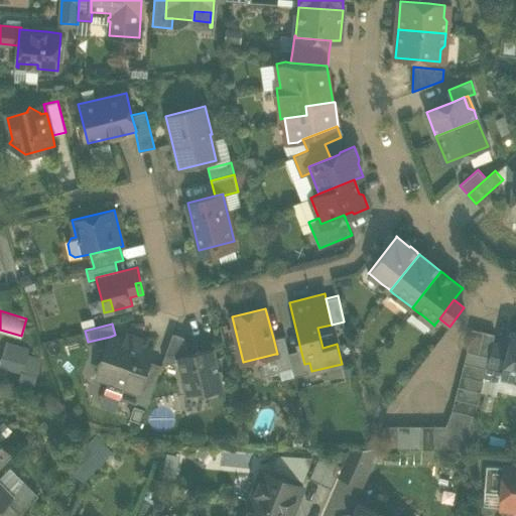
[(467,351),(489,356),(494,334),(472,328),(467,351)]
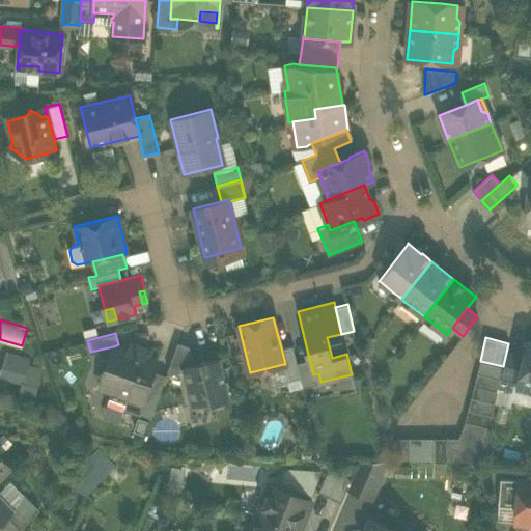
[(515,386),(530,390),(530,340),(527,340),(524,355),(518,380),(515,386)]
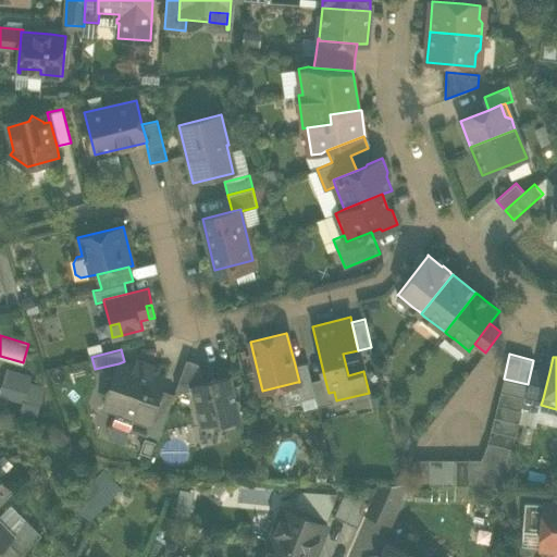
[(176,388),(184,391),(193,388),(192,384),(203,381),(199,363),(187,359),(176,388)]
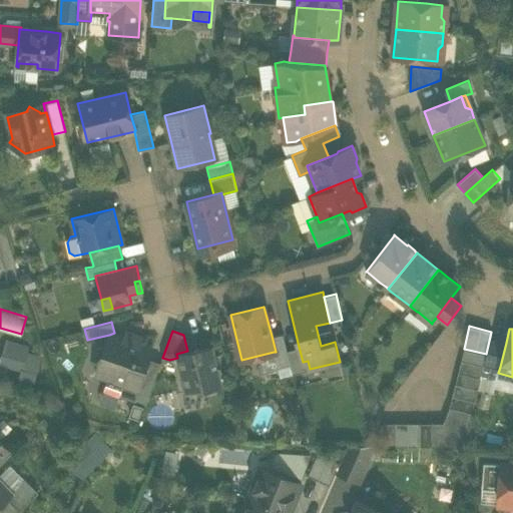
[(124,383),(138,389),(152,351),(149,346),(141,343),(138,344),(124,339),(122,336),(114,333),(109,335),(97,370),(99,375),(108,378),(113,376),(121,378),(124,383)]
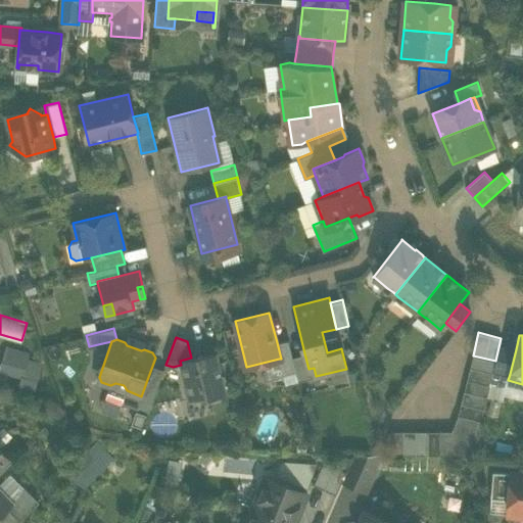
[(283,374),(296,371),(293,357),(288,339),(277,342),(281,359),(279,359),(283,374)]
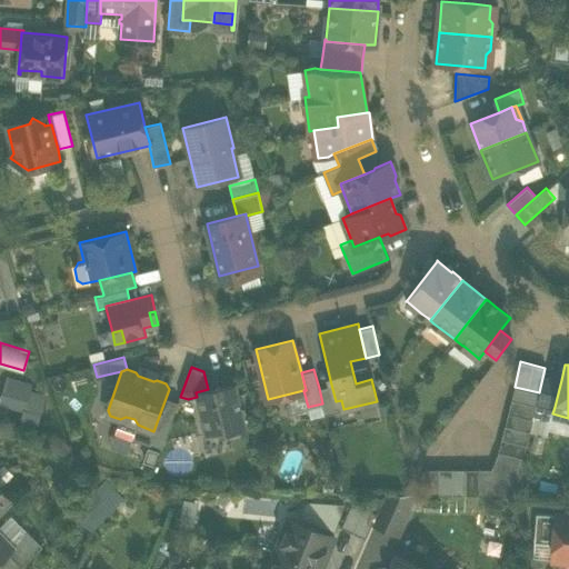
[(0,385),(0,400),(22,408),(18,419),(36,426),(46,396),(28,389),(31,382),(5,373),(0,385)]
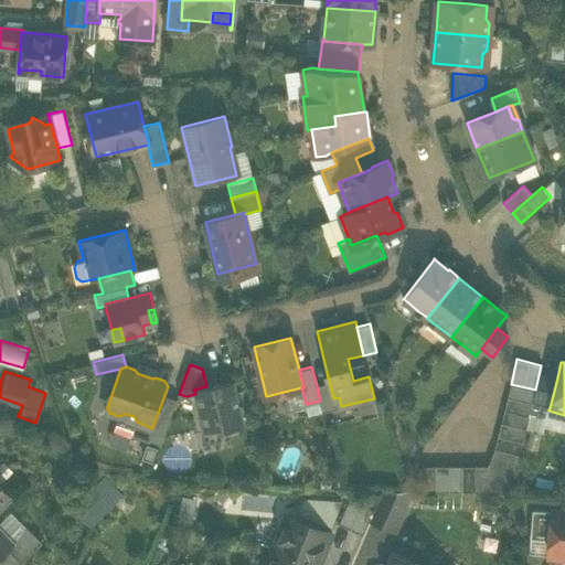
[(540,373),(536,391),(530,412),(543,415),(545,402),(551,404),(557,377),(540,373)]
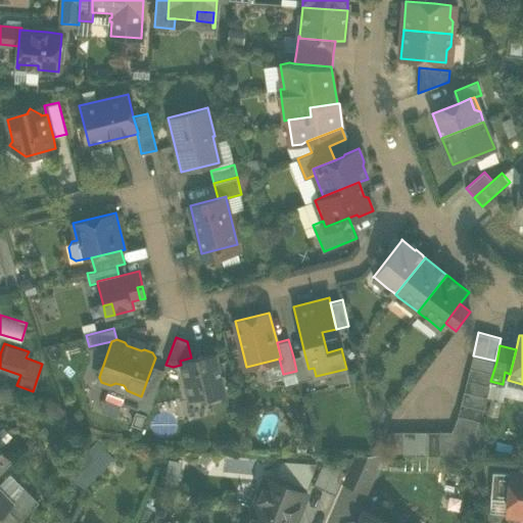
[(202,395),(203,399),(226,393),(216,351),(191,358),(180,361),(181,365),(189,398),(202,395)]
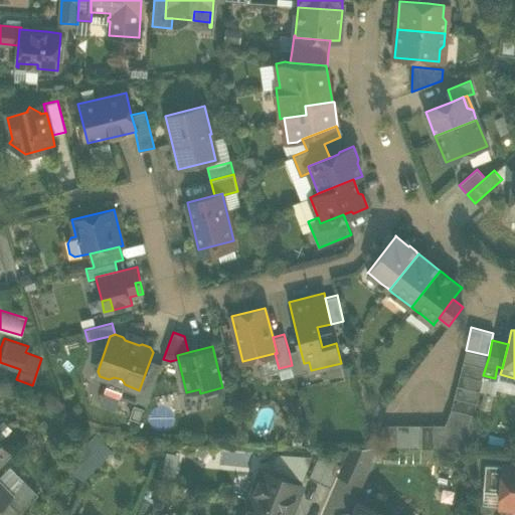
[(300,348),(289,351),(292,365),(294,374),(311,370),(309,362),(304,363),(300,348)]
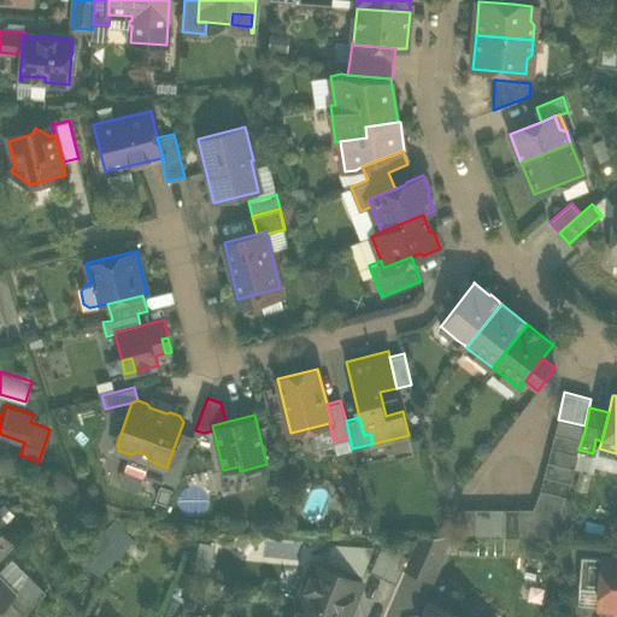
[(558,419),(540,489),(568,495),(579,450),(586,427),(585,425),(558,419)]
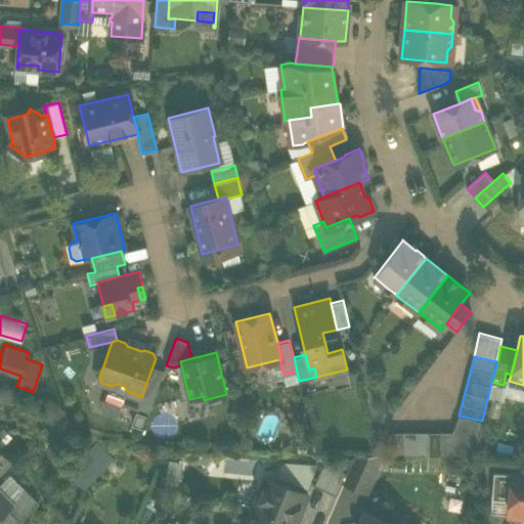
[(452,431),(441,431),(441,454),(460,455),(472,457),(482,421),(459,416),(452,431)]
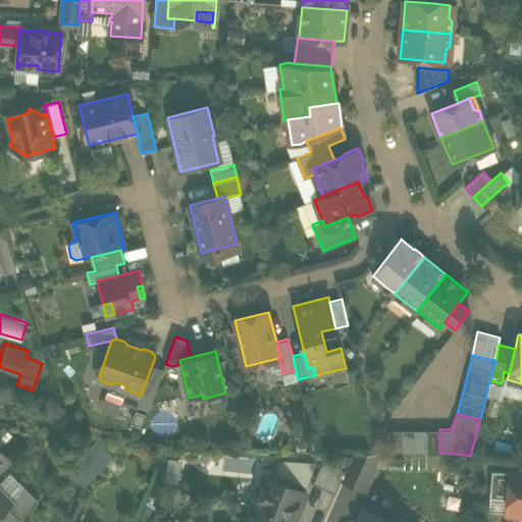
[(390,453),(439,453),(439,429),(390,429),(390,453)]
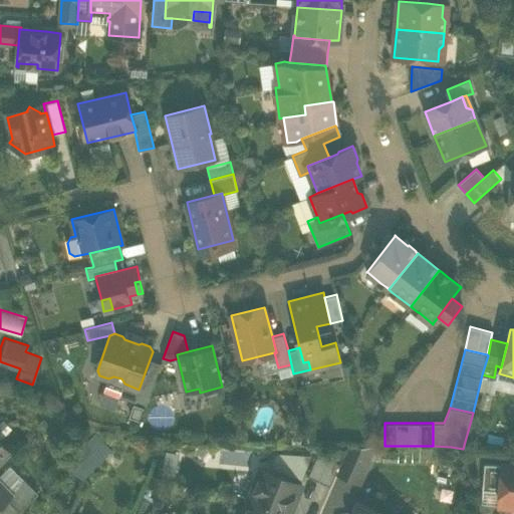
[(66,465),(82,480),(111,450),(95,435),(66,465)]
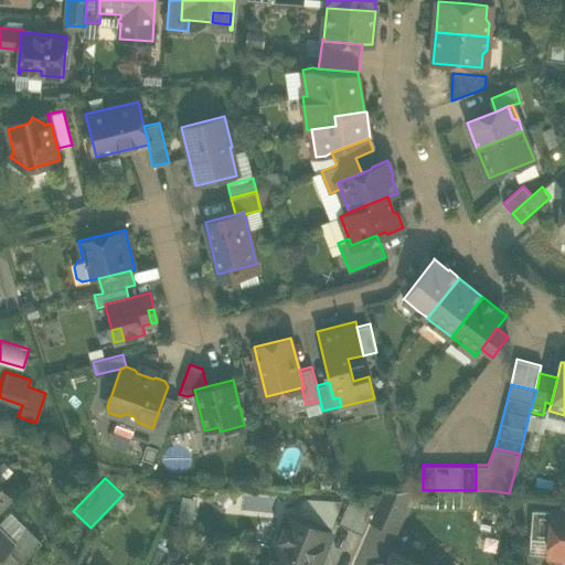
[(0,556),(7,550),(12,544),(11,543),(0,532),(0,507),(10,497),(0,487),(0,556)]
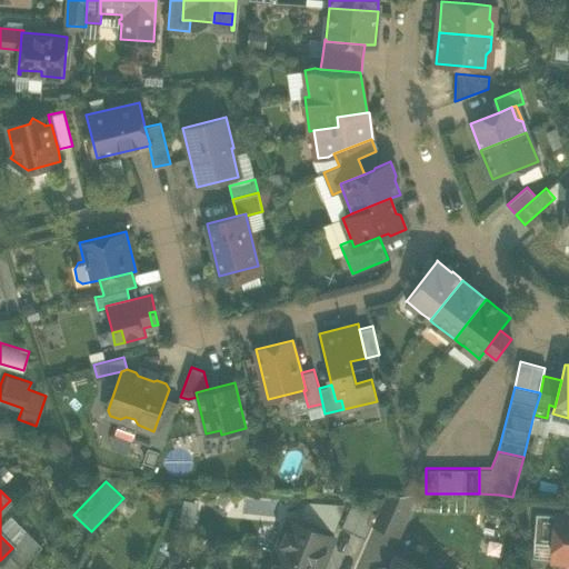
[(372,523),(398,536),(416,495),(386,493),(372,522),(372,523)]
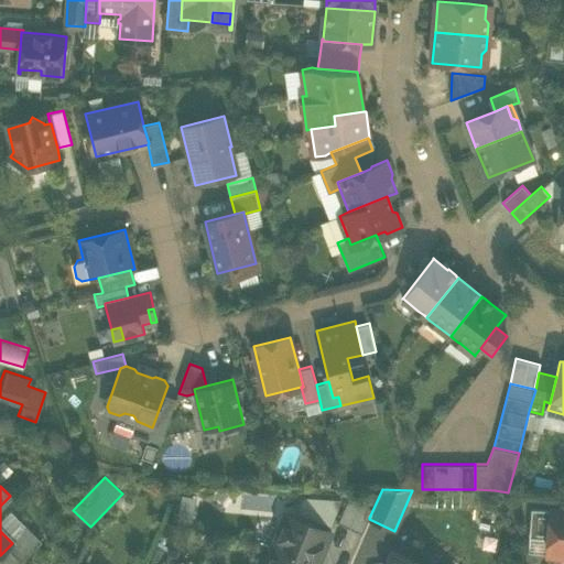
[(304,497),(299,511),(332,525),(342,499),(304,497)]
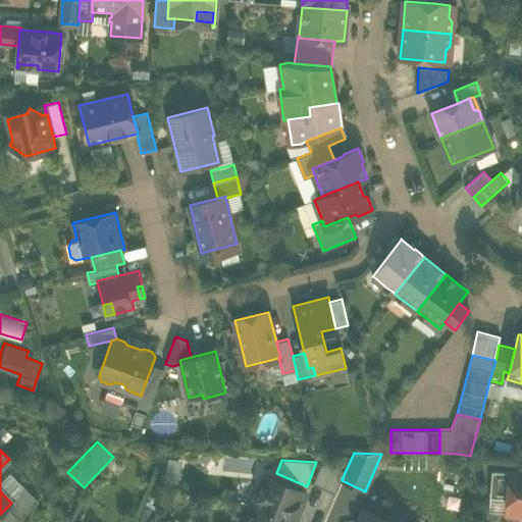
[(313,483),(335,493),(346,471),(323,462),(313,483)]
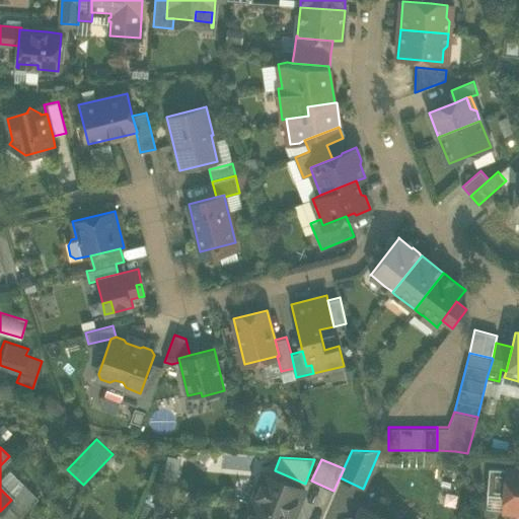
[(489,466),(487,494),(506,496),(508,468),(489,466)]
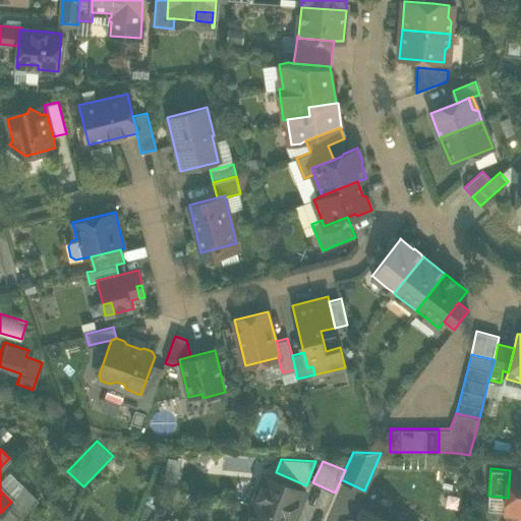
[(507,511),(520,512),(520,471),(510,470),(508,498),(507,511)]
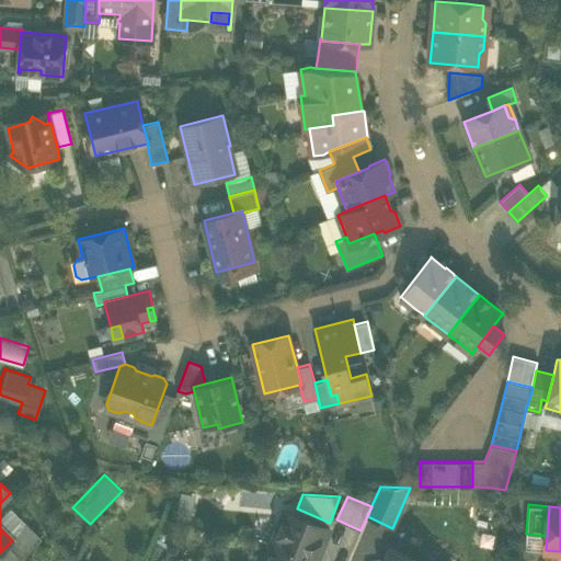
[(285,511),(272,544),(315,560),(316,560),(329,529),(285,511)]
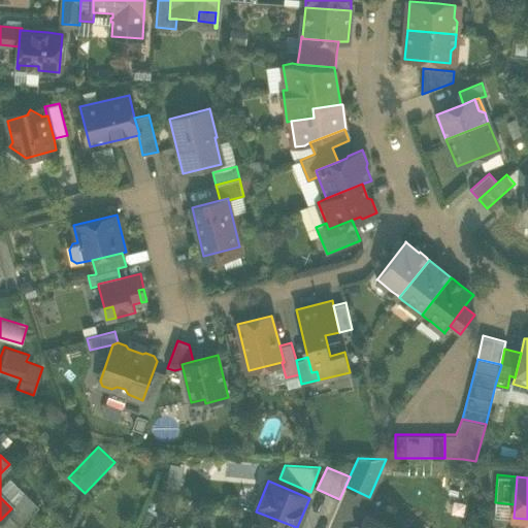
[(6,514),(20,527),(39,506),(25,493),(10,507),(11,508),(6,514)]
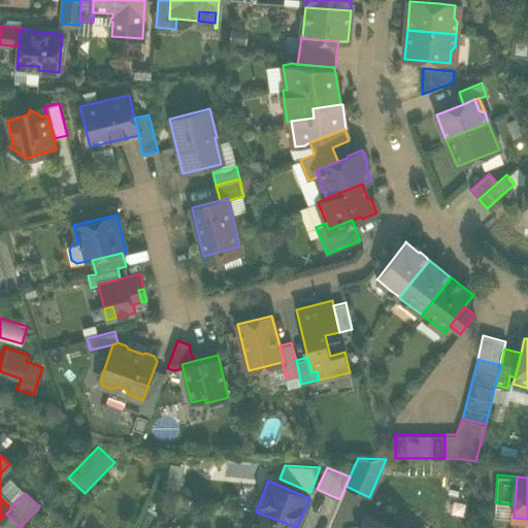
[(495,502),(494,516),(514,518),(515,504),(495,502)]
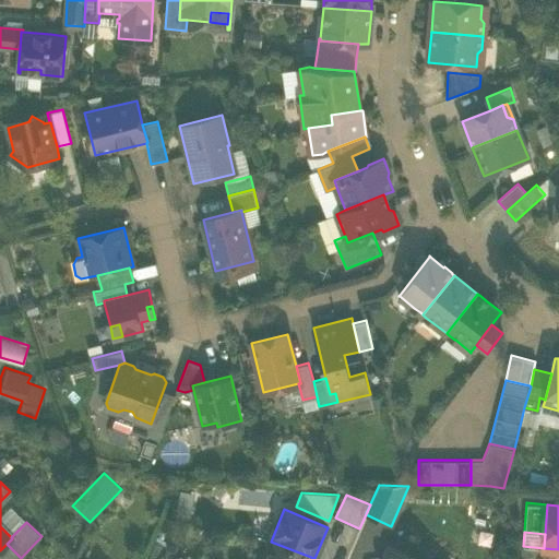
[(313,558),(271,542),(263,558),(313,558)]
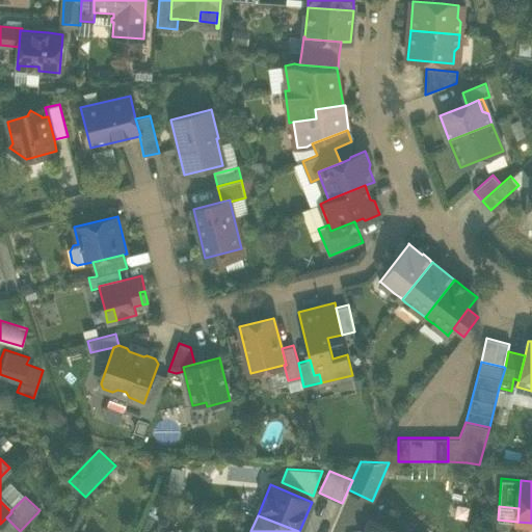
[(398,531),(371,521),(366,531),(398,531)]
